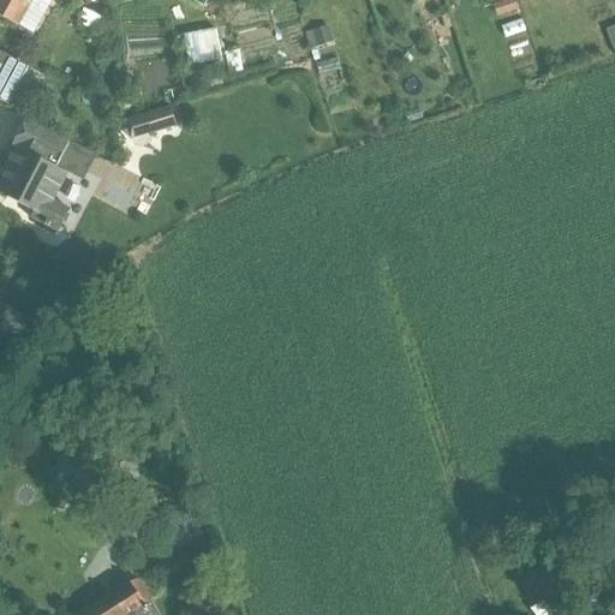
[(52,0),(0,0),(0,16),(34,34),(52,0)]
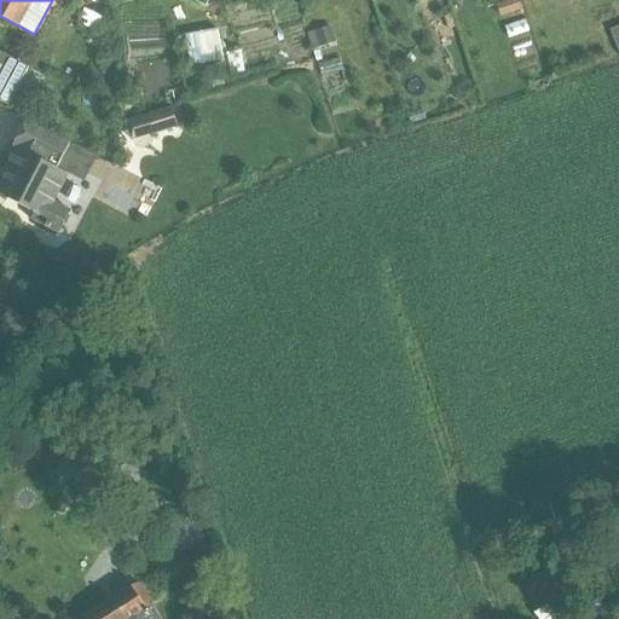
[(518,0),(509,0),(497,5),(501,17),(521,11),(518,0)]
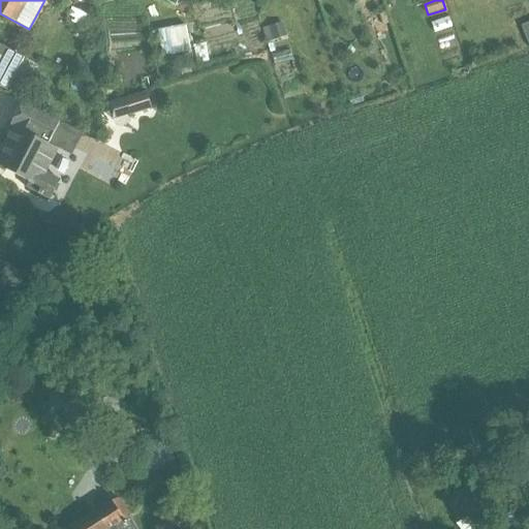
[(88,14),(72,7),(67,21),(83,27),(88,14)]
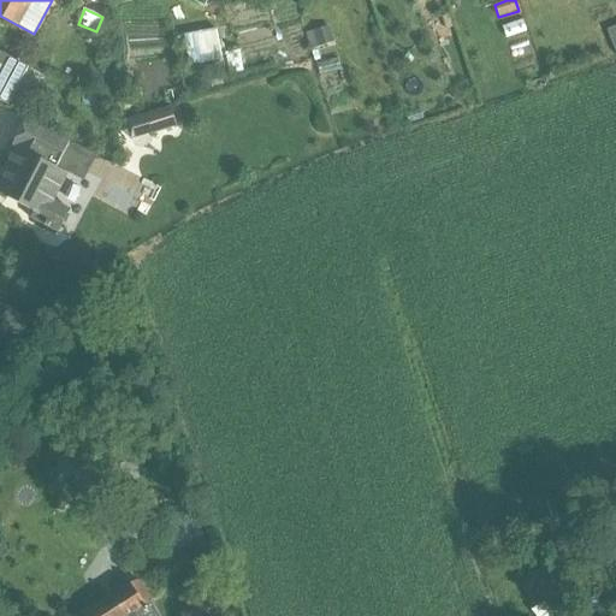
[(522,21),(502,27),(505,40),(526,33),(522,21)]
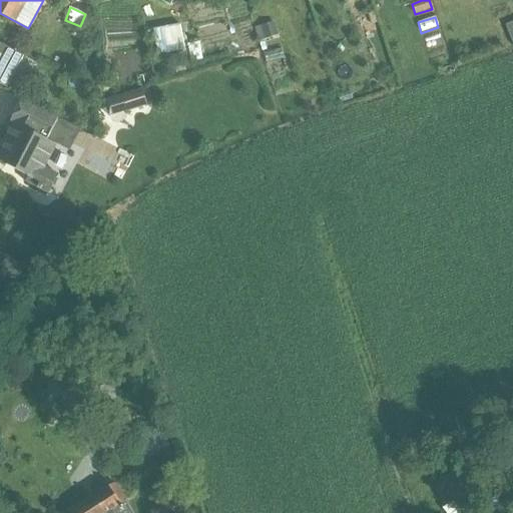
[(254,28),(253,28),(258,42),(284,33),(280,20),(254,28)]
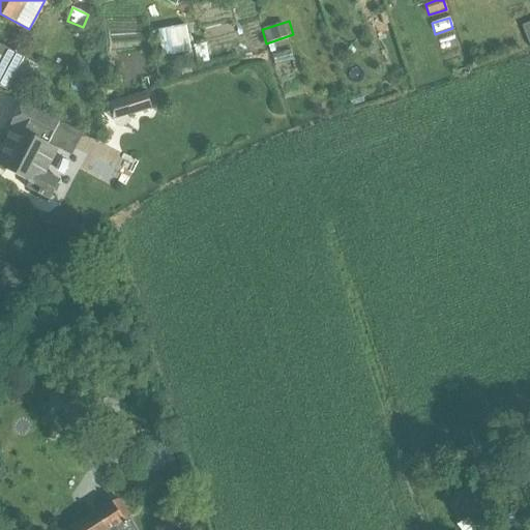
[(186,26),(158,31),(164,56),(190,52),(186,26)]
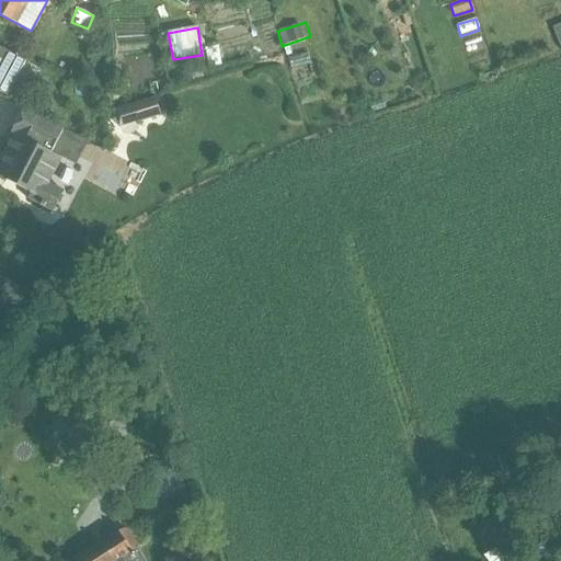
[(0,47),(0,91),(8,95),(25,61),(0,47)]
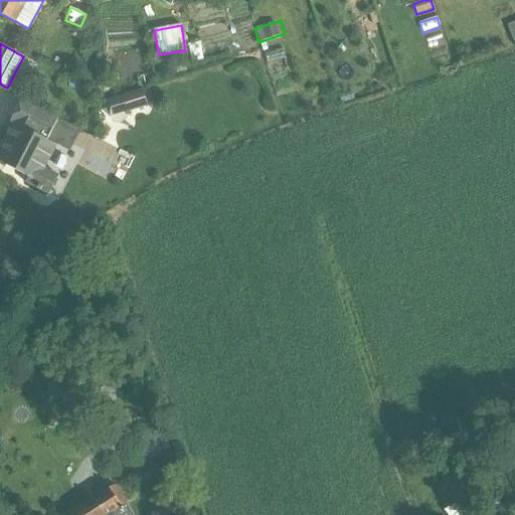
[(107,99),(114,117),(153,104),(146,84),(107,99)]
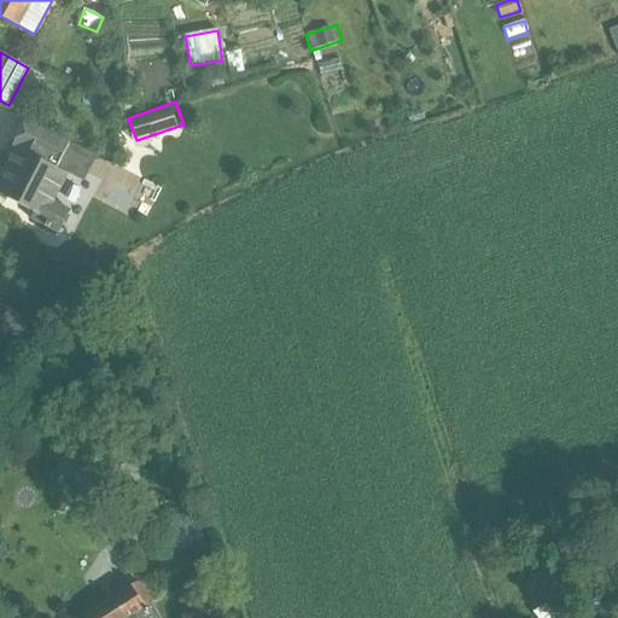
[(17,149),(0,180),(0,186),(11,192),(10,197),(35,213),(31,219),(58,232),(68,211),(52,203),(68,174),(83,181),(97,156),(28,121),(15,147),(17,149)]
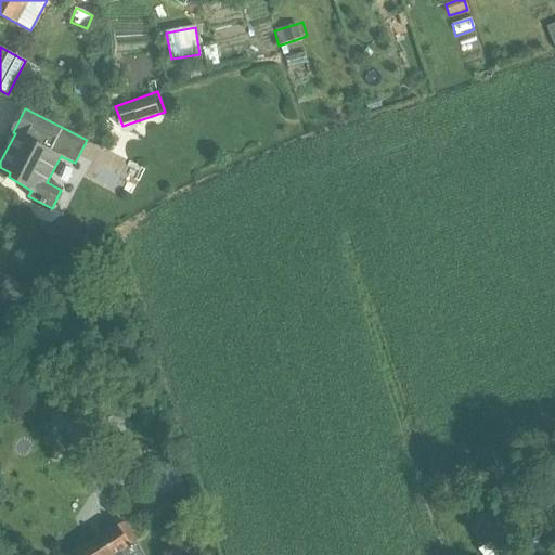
[(102,160),(92,176),(118,192),(128,177),(102,160)]
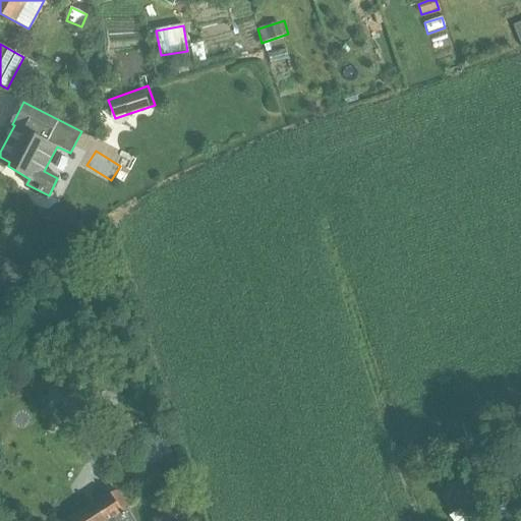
[(0,255),(0,293),(8,281),(15,286),(24,271),(0,255)]
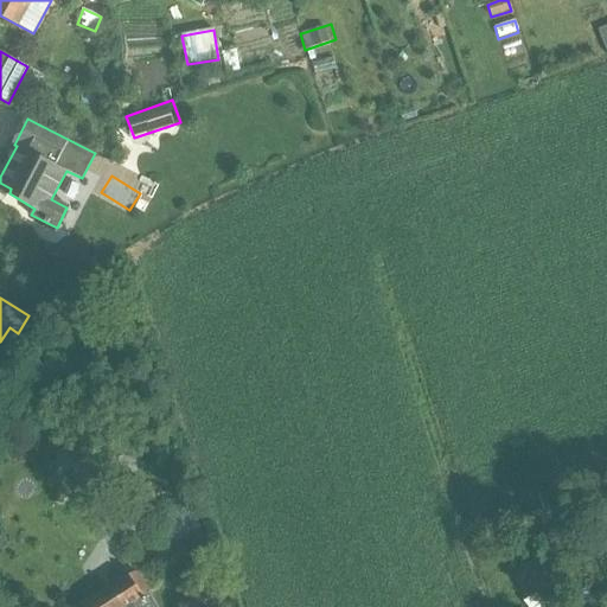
[(566,606),(556,585),(567,579),(556,556),(547,561),(544,556),(523,567),(525,572),(517,576),(529,599),(538,594),(544,606),(566,606)]
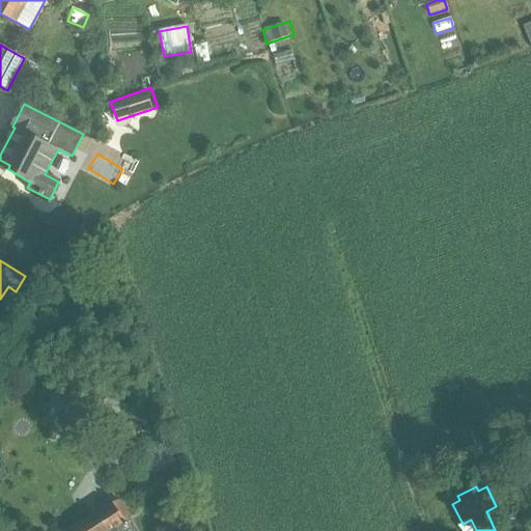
[(71,530),(137,530),(118,500),(71,530)]
